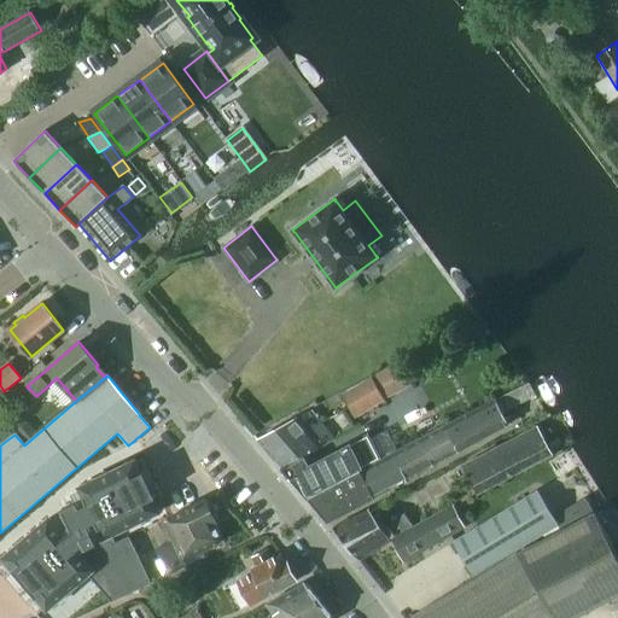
[(373,378),(342,395),(349,408),(353,414),(355,418),(385,401),(385,400),(373,378)]
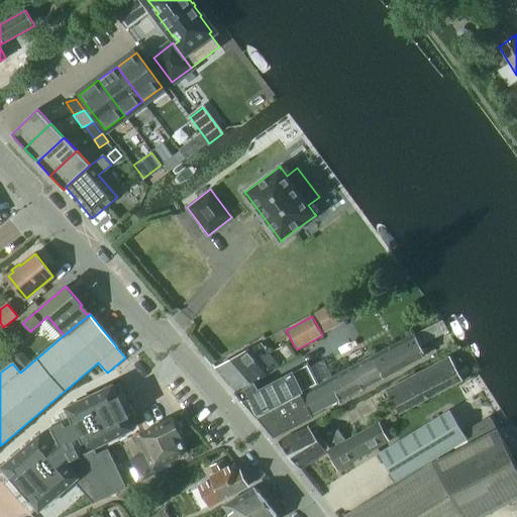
[(442,320),(435,323),(441,334),(447,331),(442,320)]
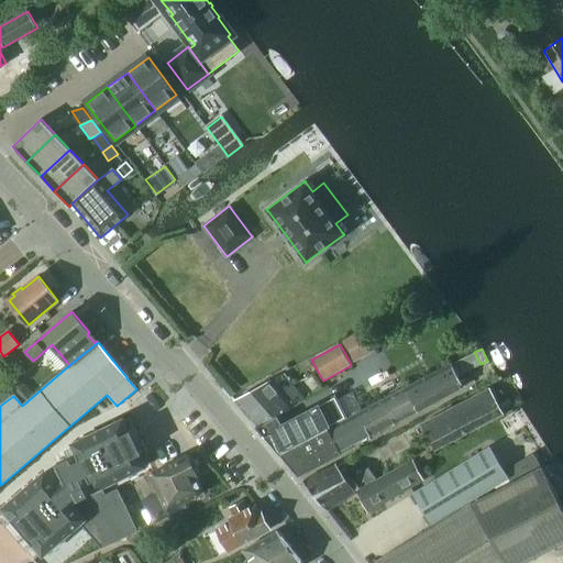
[(474,352),(466,356),(473,368),(481,364),(474,352)]
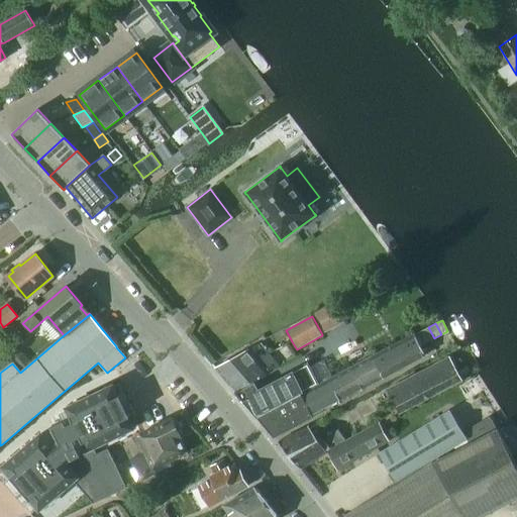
[(428,327),(421,331),(427,342),(434,338),(428,327)]
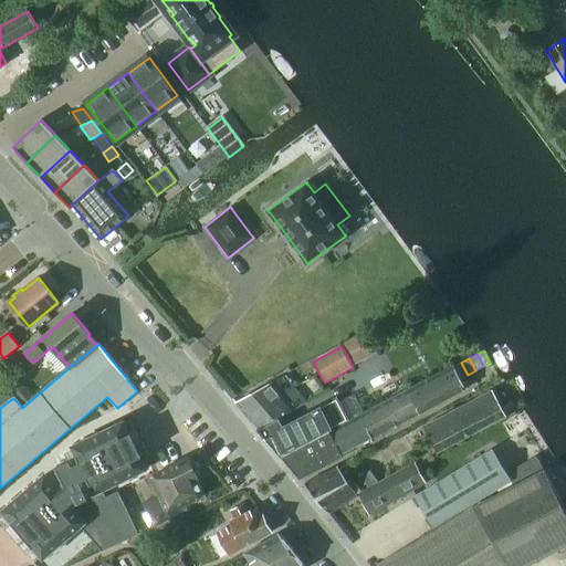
[(461,363),(453,367),(459,378),(463,377),(468,375),(461,363)]
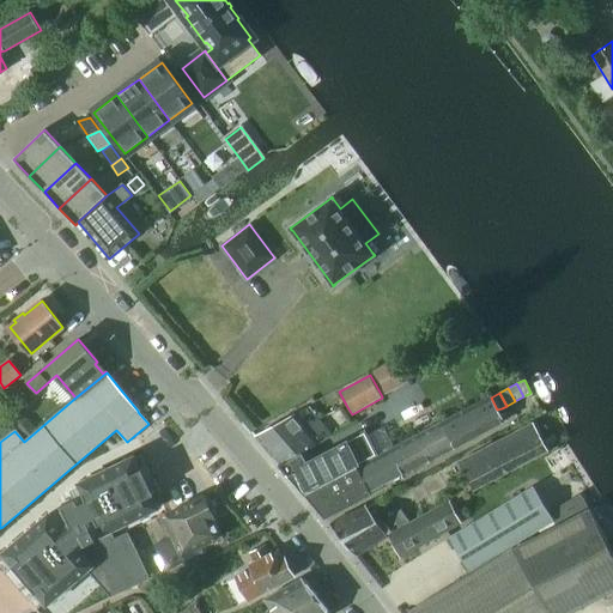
[(491,398),(442,423),(455,447),(508,419),(502,408),(497,410),(491,398)]
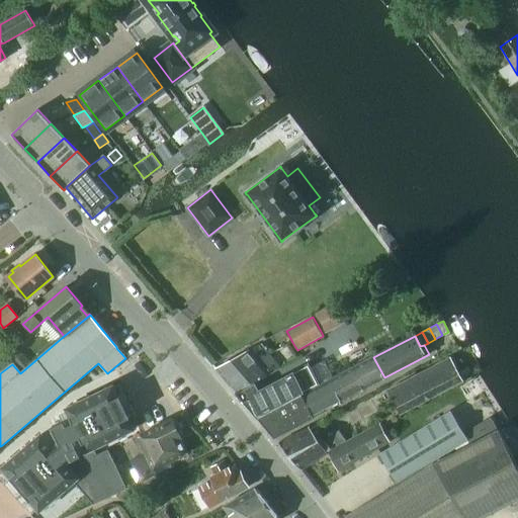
[(261,344),(214,369),(226,380),(270,355),(261,344)]
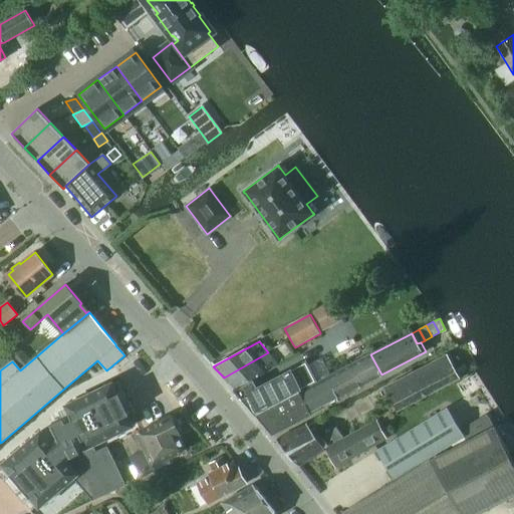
[(13,350),(7,355),(20,370),(26,365),(30,362),(21,351),(13,350)]
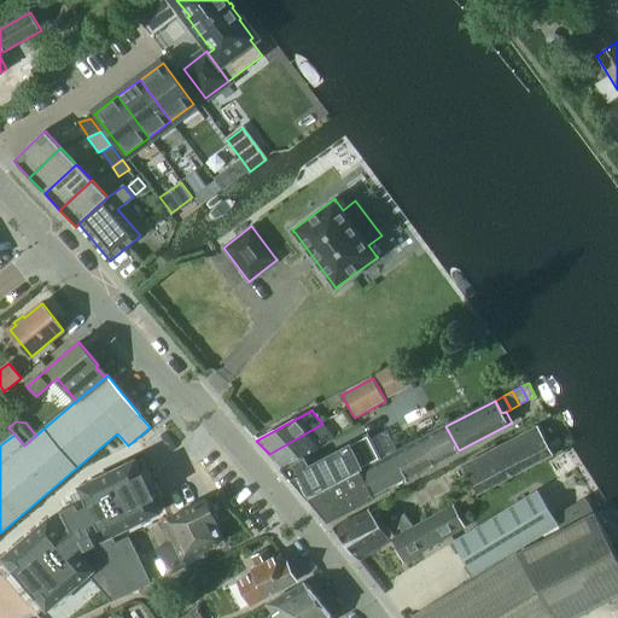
[(322,424),(269,454),(283,470),(284,468),(283,468),(303,456),(336,441),(334,439),(322,424)]
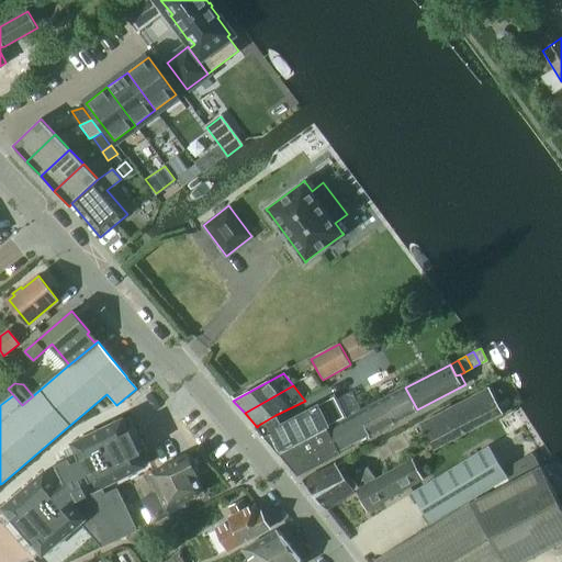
[(405,388),(380,401),(392,423),(417,409),(405,388)]
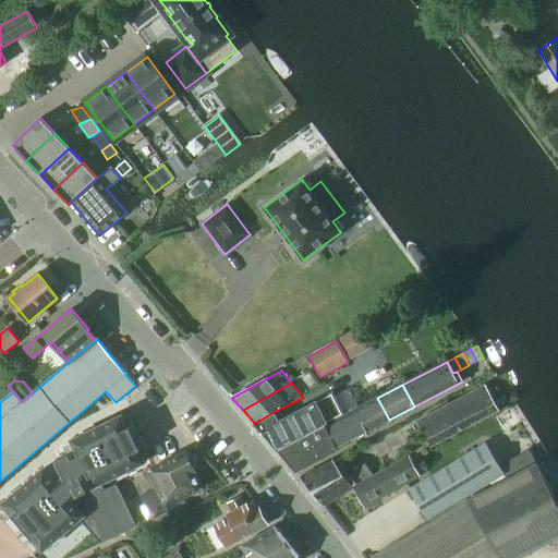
[(499,410),(486,386),(419,421),(428,440),(424,443),(426,448),(432,445),(432,446),(432,447),(499,410)]
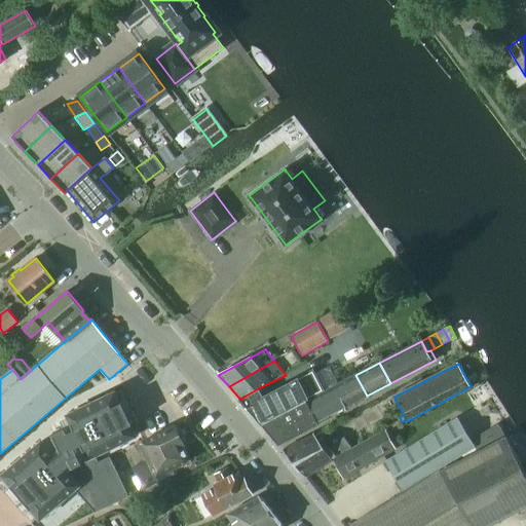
[(241,399),(240,400),(246,406),(261,423),(338,383),(330,366),(314,374),(312,372),(262,398),(258,388),(240,399),(241,399)]
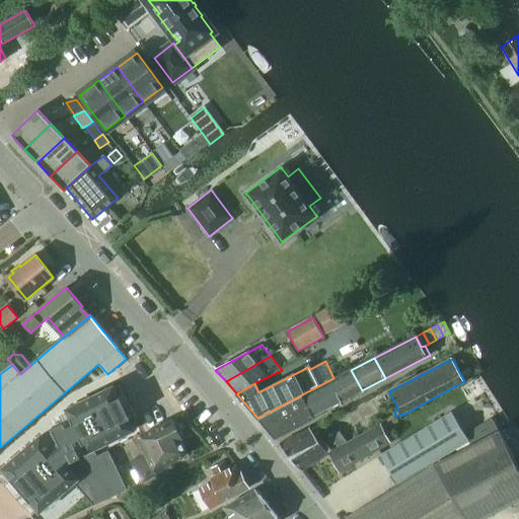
[(351,370),(326,383),(338,403),(362,390),(351,370)]
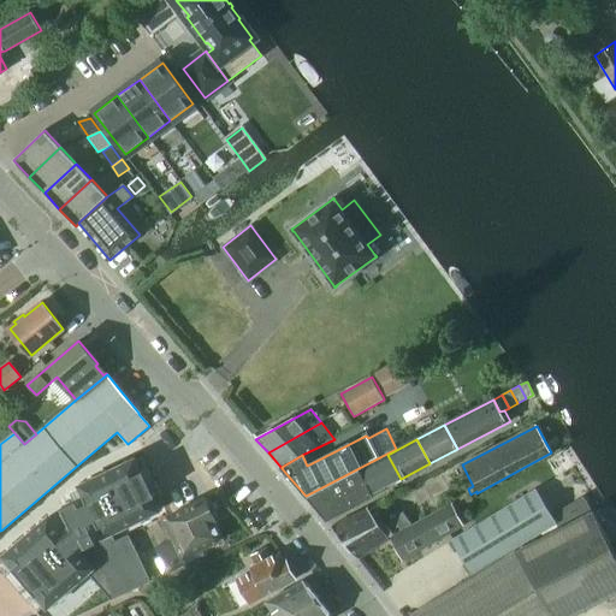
[(388,455),(360,469),(373,493),(401,479),(388,455)]
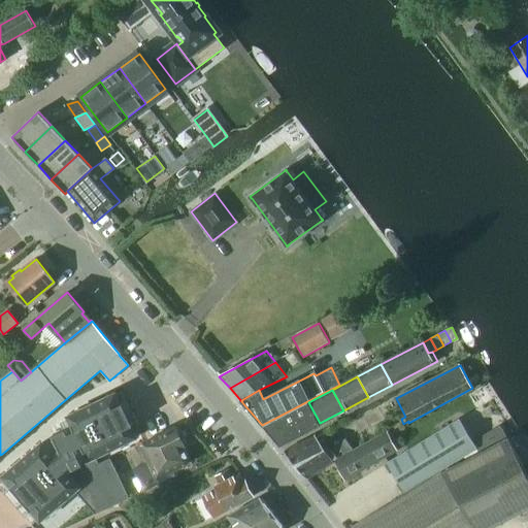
[(42,442),(2,476),(4,479),(38,519),(40,521),(75,491),(95,515),(129,498),(109,458),(98,464),(95,458),(136,438),(132,428),(120,403),(114,393),(67,416),(68,418),(74,430),(68,433),(65,429),(53,435),(53,436),(55,439),(46,447),(43,444),(42,442)]
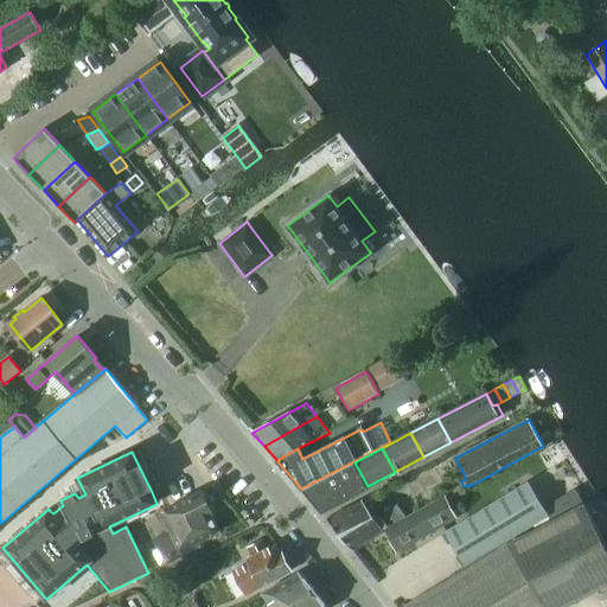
[(368,486),(355,462),(302,490),(321,513),(343,503),(369,490),(368,486)]
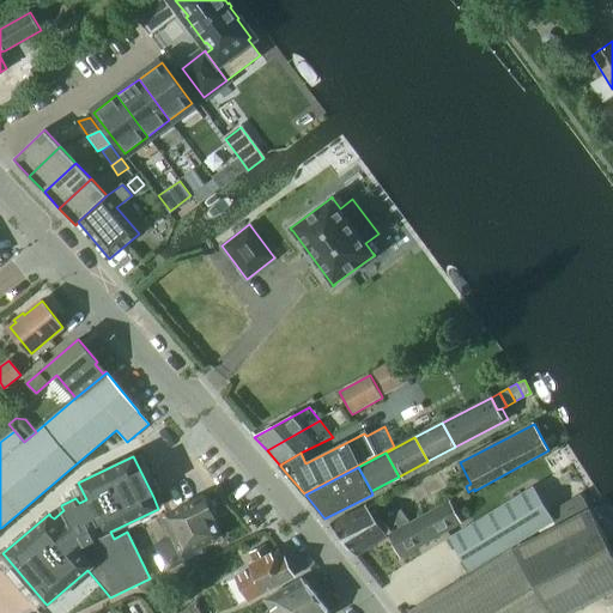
[(551,516),(533,487),(449,538),(469,571),(553,520),(551,516)]
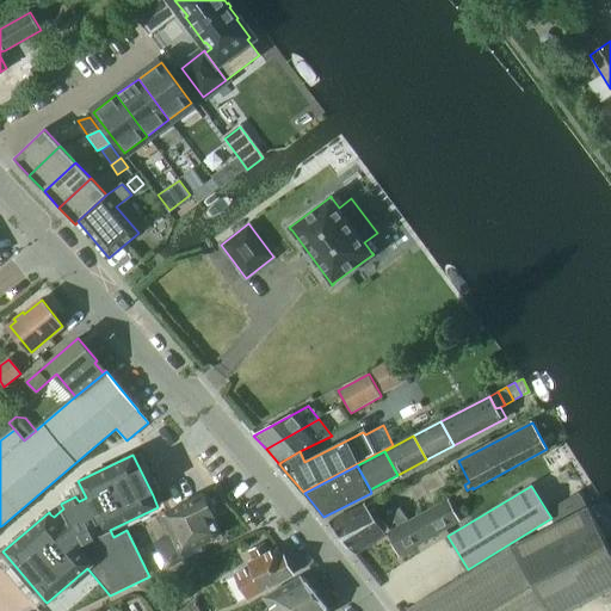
[(162,516),(172,535),(154,543),(159,553),(154,555),(161,571),(185,560),(183,554),(221,535),(214,520),(213,520),(213,522),(210,523),(208,518),(210,517),(211,517),(211,516),(213,516),(211,514),(214,508),(214,507),(210,499),(204,498),(203,495),(162,516)]
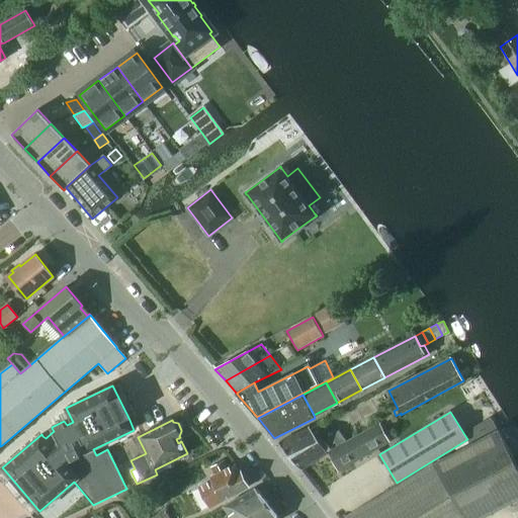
[(383,432),(392,428),(387,421),(380,425),(383,432)]
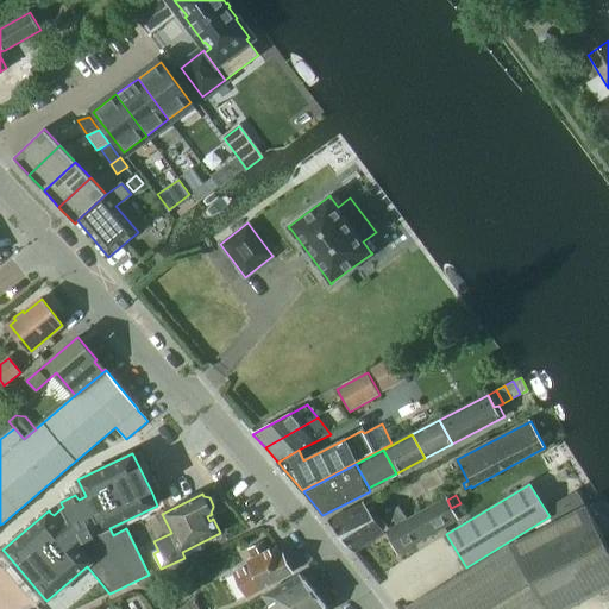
[(458,521),(451,508),(447,500),(408,521),(387,532),(399,554),(458,521)]
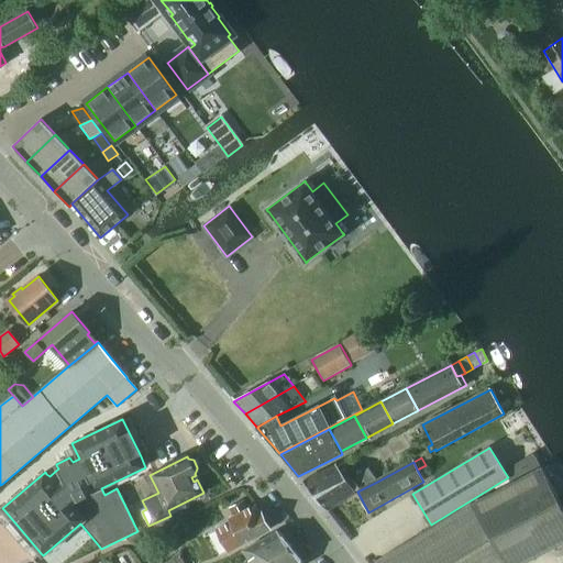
[(355,493),(357,492),(377,482),(368,468),(348,483),(335,464),(322,471),(302,482),(327,510),(355,493)]
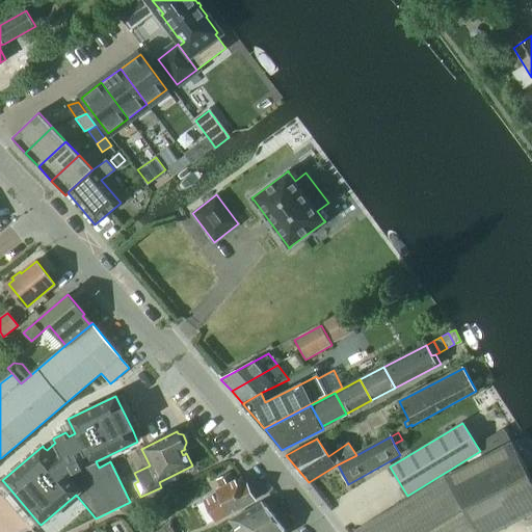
[(490,440),(478,448),(480,451),(483,457),(490,453),(497,450),(490,440)]
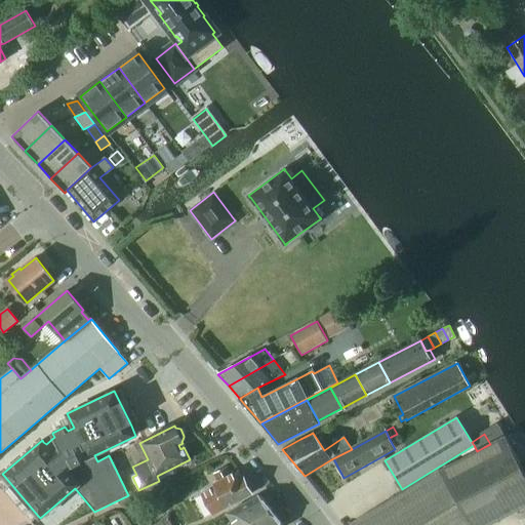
[(411,488),(351,524),(352,524),(487,524),(524,506),(524,472),(521,465),(520,463),(507,436),(502,437),(490,444),(484,447),(477,451),(440,471),(411,488)]
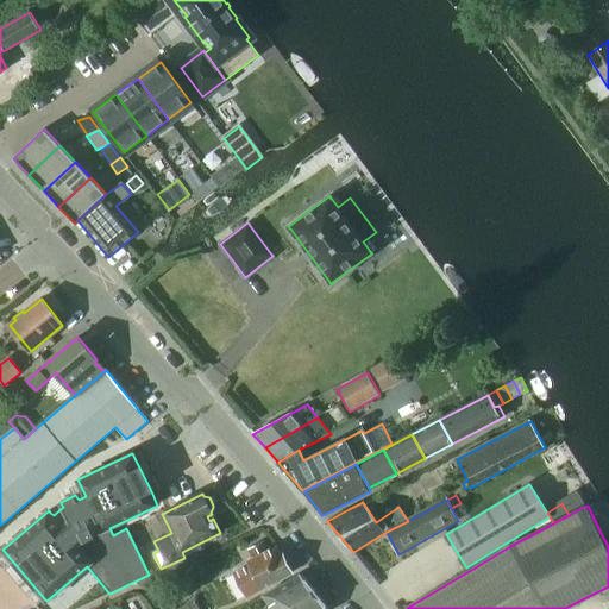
[(249,550),(253,558),(249,560),(250,564),(234,572),(248,596),(263,588),(292,573),(290,570),(292,566),(287,558),(283,557),(276,546),(268,552),(263,541),(249,550)]
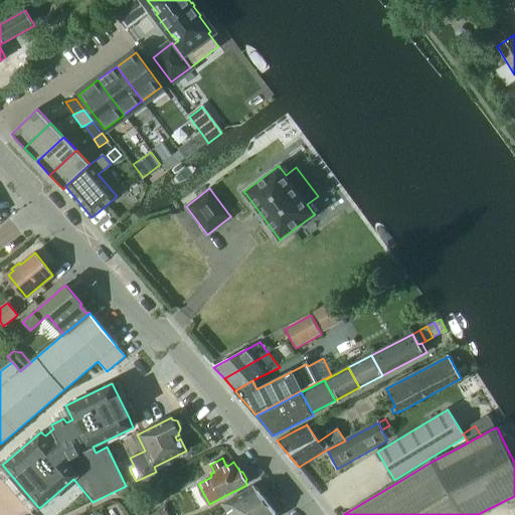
[(246,490),(222,504),(230,514),(277,514),(253,486),(246,490)]
